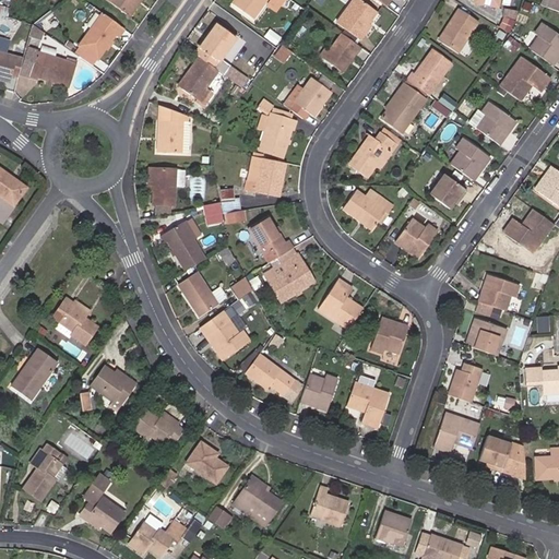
[(100,0),(123,16),(134,0),(100,0)]
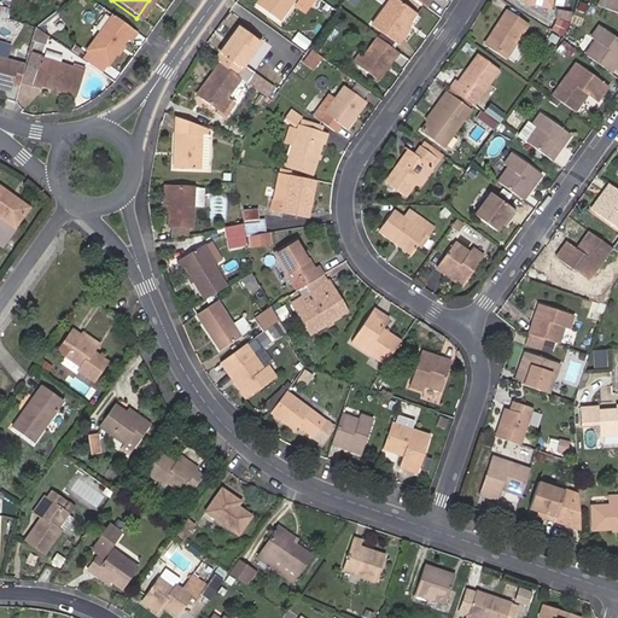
[(262,0),(260,4),(280,19),(293,0),(262,0)]
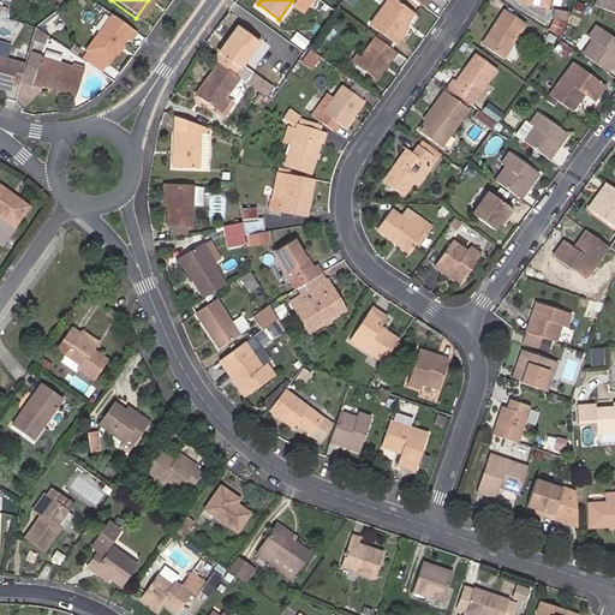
[(314,0),(297,0),(293,6),(305,15),(314,0)]
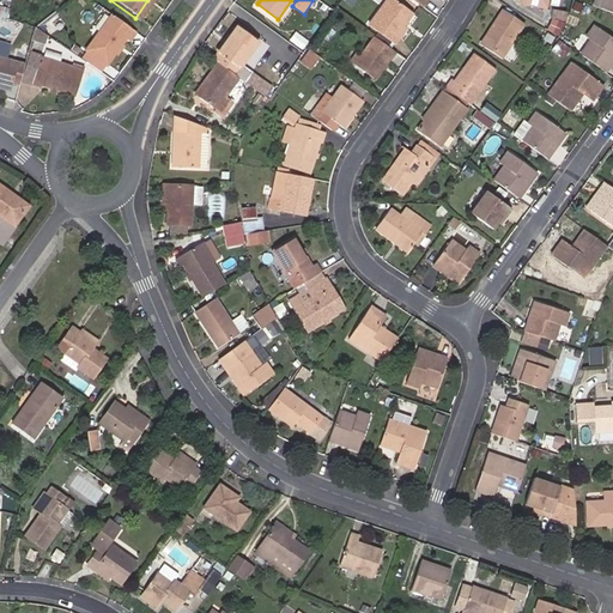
[(398,0),(389,0),(374,24),(399,43),(411,26),(407,24),(416,13),(398,0)]
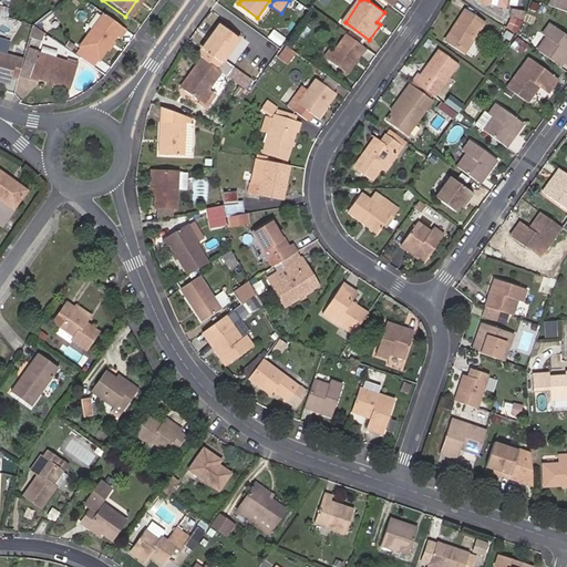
[(380,0),(393,9),(399,0),(398,0),(380,0)]
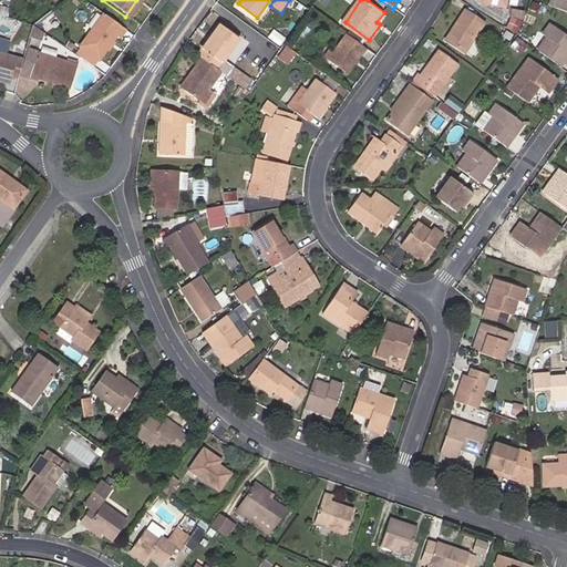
[(566,0),(559,0),(556,8),(566,12),(566,0)]
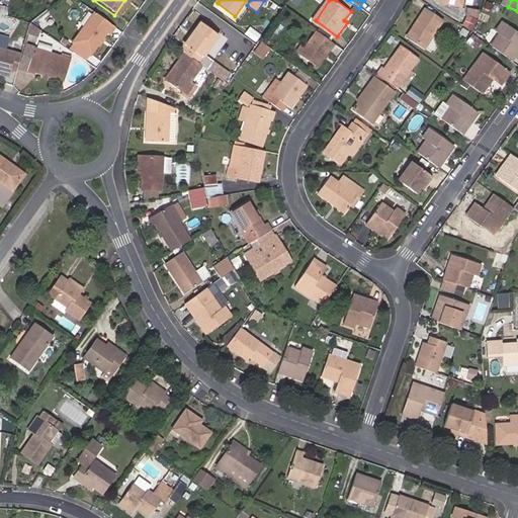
[(36,25),(50,15),(45,8),(31,18),(36,25)]
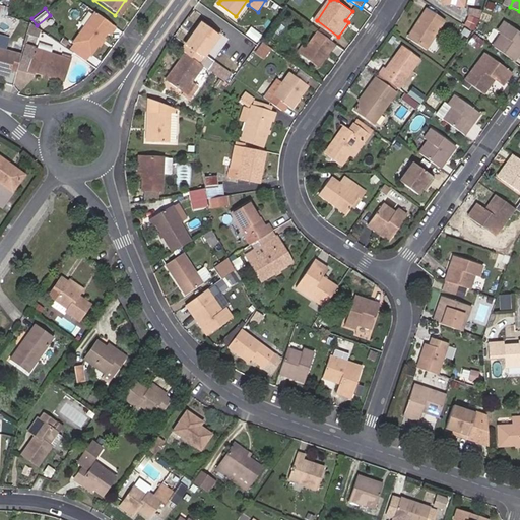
[(448,21),(432,8),(411,36),(429,49),(448,21)]
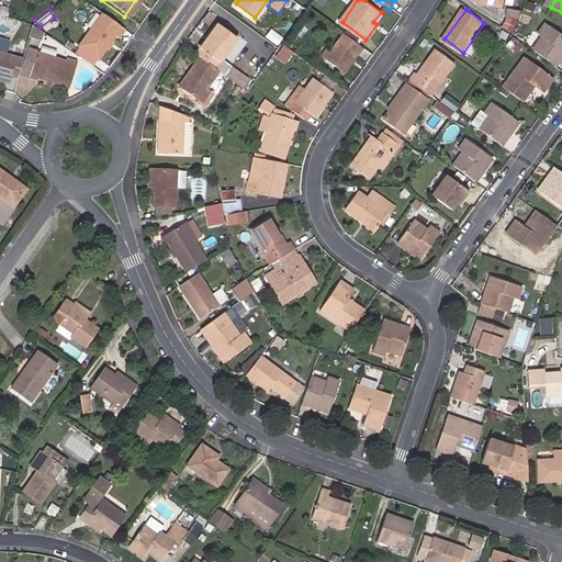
[(115,38),(121,29),(99,12),(75,47),(80,52),(92,62),(101,49),(99,48),(104,41),(107,42),(111,35),(115,38)]
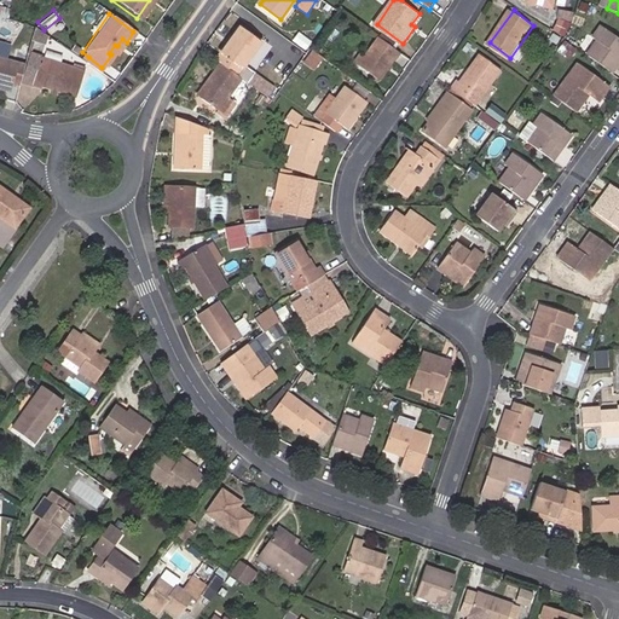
[(44,30),(38,22),(32,25),(41,32),(44,30)]
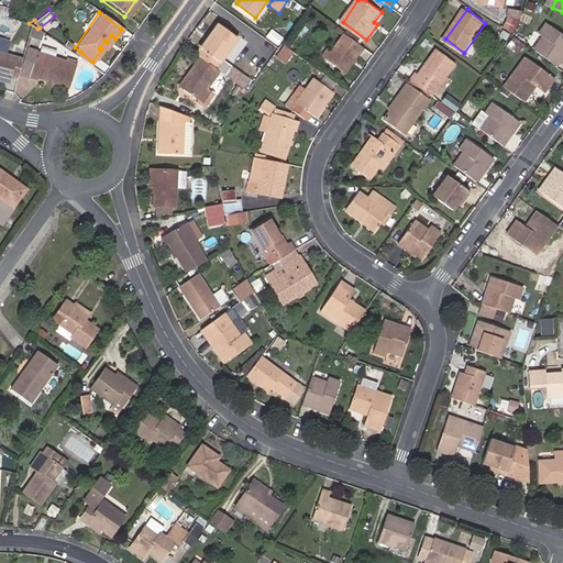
[(533,51),(559,69),(562,63),(562,34),(545,22),(538,34),(543,36),(533,51)]
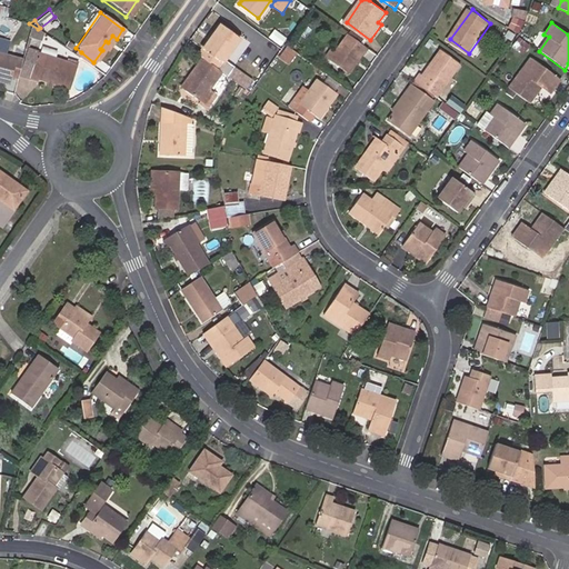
[(29,23),(26,38),(39,41),(41,32),(38,29),(29,23)]
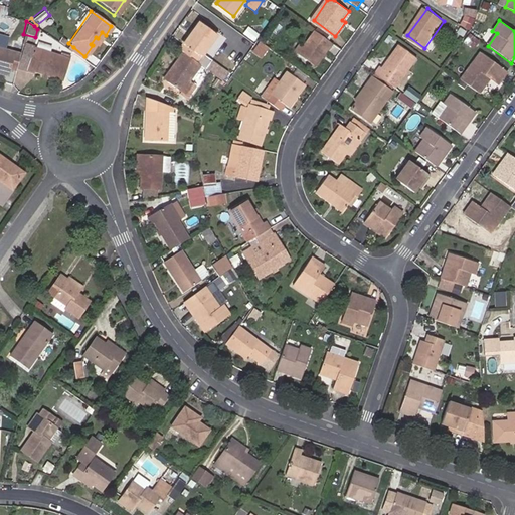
[(195,29),(185,43),(189,46),(186,52),(202,64),(206,67),(211,60),(203,55),(218,34),(202,23),(196,31),(195,29)]
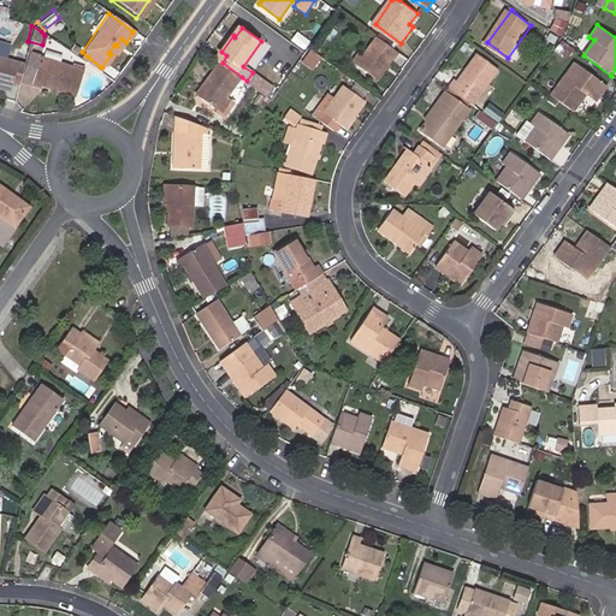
[(395,61),(401,53),(378,37),(365,57),(360,64),(379,78),(394,59),(395,61)]
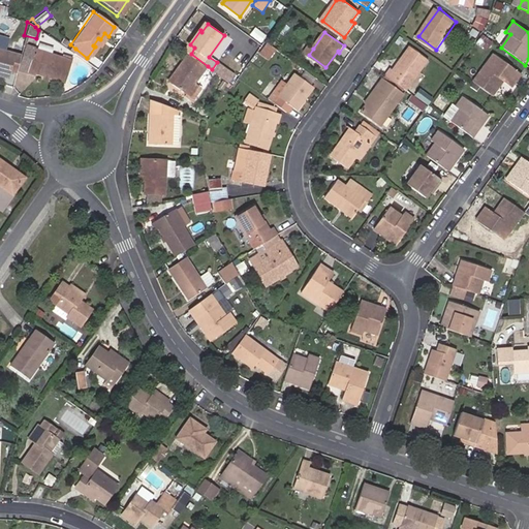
[(0,47),(5,49),(9,37),(0,34),(0,47)]
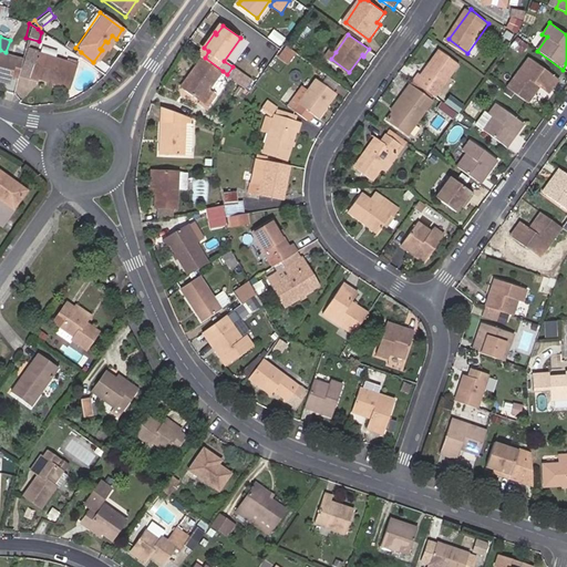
[(22,50),(23,47),(16,45),(12,57),(20,59),(22,50)]
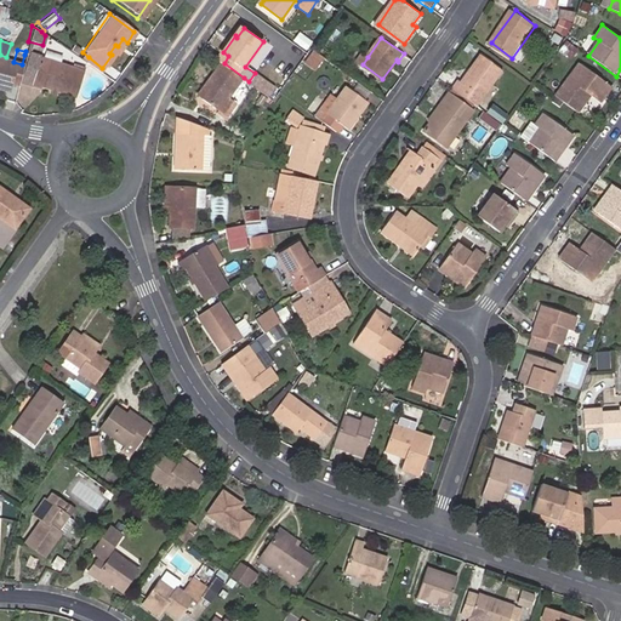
[(483,98),(503,68),(482,52),(461,83),(459,81),(454,87),(478,104),(483,98)]
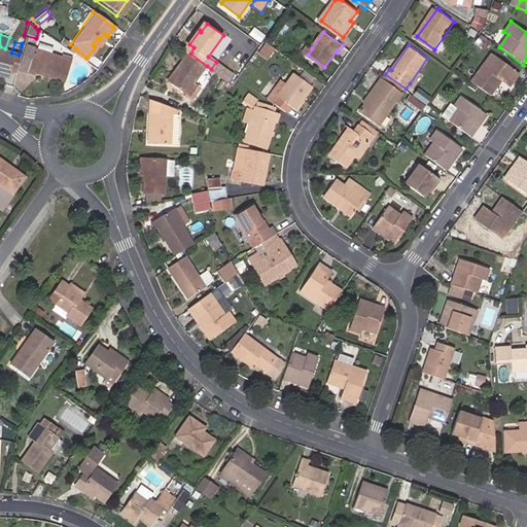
[(308,55),(312,48),(308,45),(304,51),(308,55)]
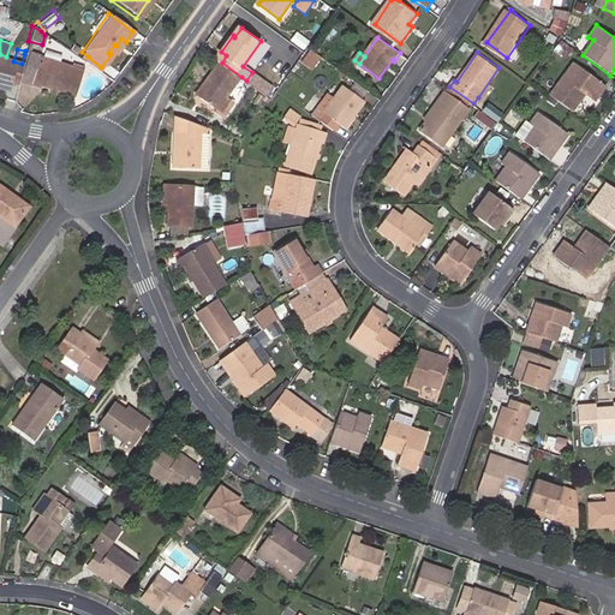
[(79,69),(24,54),(22,64),(18,78),(73,93),(79,69)]
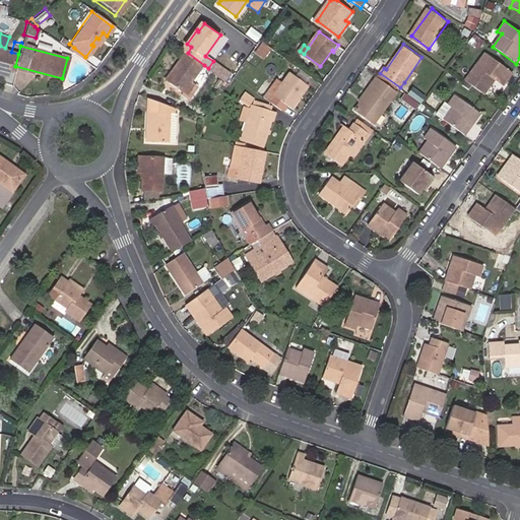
[(85,57),(74,48),(71,52),(83,60),(85,57)]
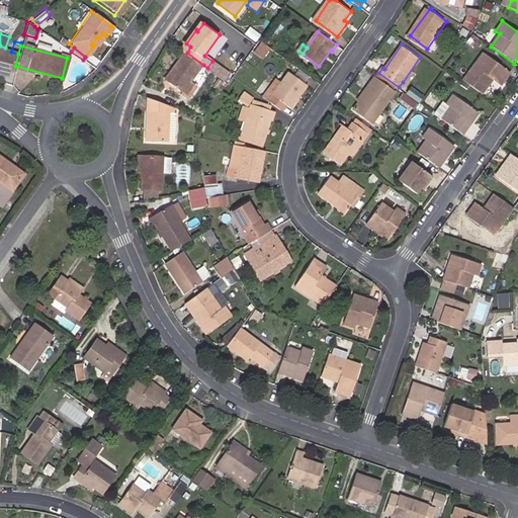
[(7,68),(14,70),(15,66),(18,54),(11,52),(0,49),(0,74),(4,76),(7,68)]
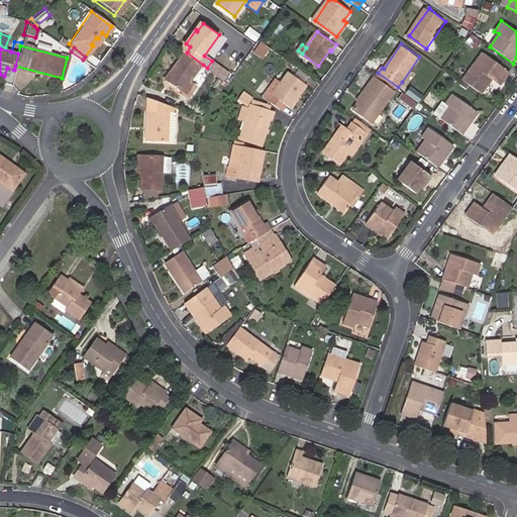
[(187,53),(185,52),(176,66),(178,67),(169,79),(185,90),(183,93),(189,97),(199,84),(193,79),(203,65),(187,53)]
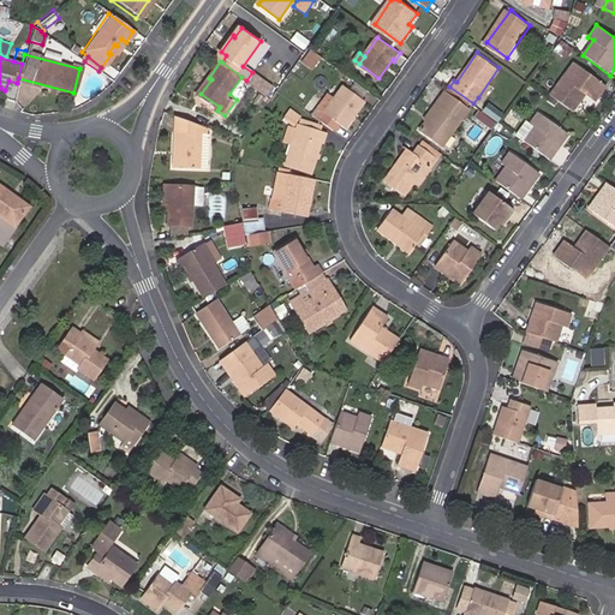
[(553,97),(574,113),(586,95),(596,102),(607,87),(577,64),(553,97)]
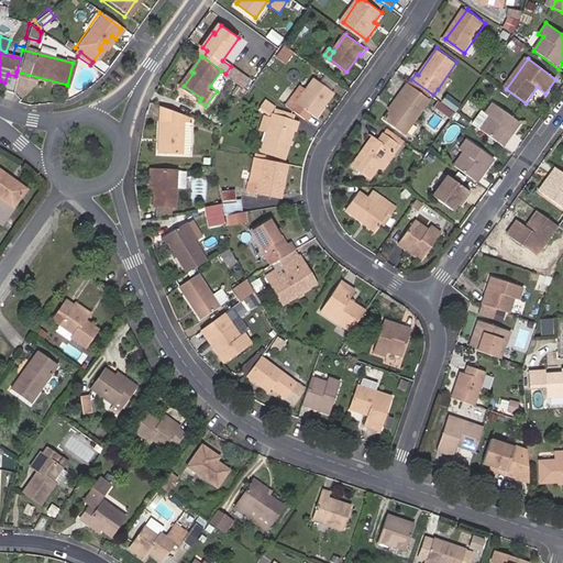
[(181,85),(184,86),(194,73),(191,72),(181,85)]
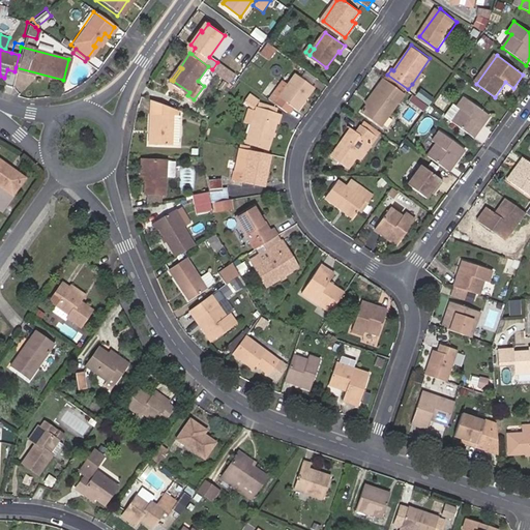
[(268,98),(287,112),(292,105),(298,110),(315,86),(297,74),(288,86),(281,81),(268,98)]
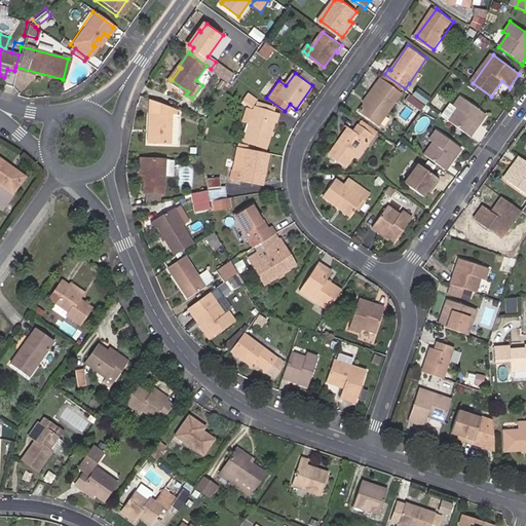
[(377,121),(400,91),(380,77),(375,83),(378,85),(361,109),(377,121)]
